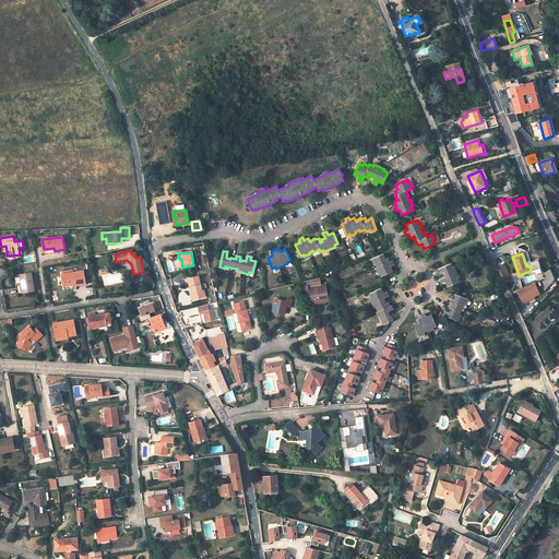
[(381,276),(392,271),(390,266),(393,264),(392,261),(389,262),(388,258),(383,260),(383,258),(384,257),(383,254),(371,259),(373,264),(376,264),(377,268),(376,268),(378,273),(380,273),(381,276)]
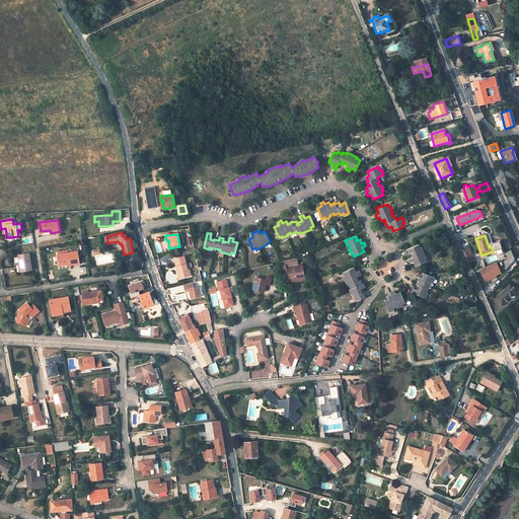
[(420,248),(419,245),(408,249),(409,253),(413,251),(414,253),(412,254),(414,257),(409,260),(410,263),(414,262),(416,267),(426,262),(425,258),(426,257),(422,247),(420,248)]
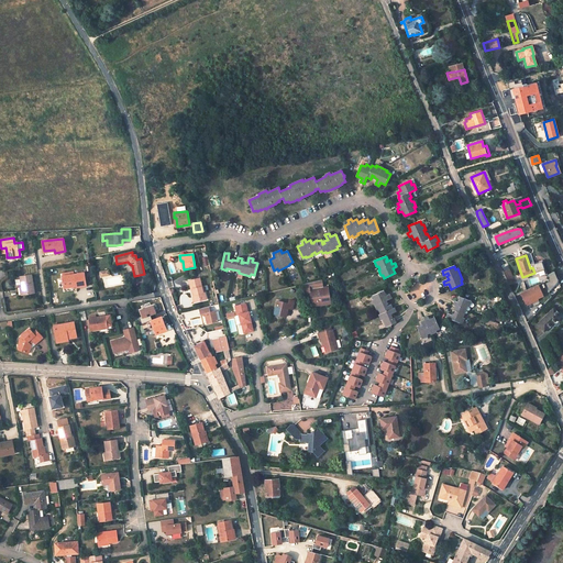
[(509,285),(515,282),(507,267),(505,268),(506,271),(504,272),(509,285)]
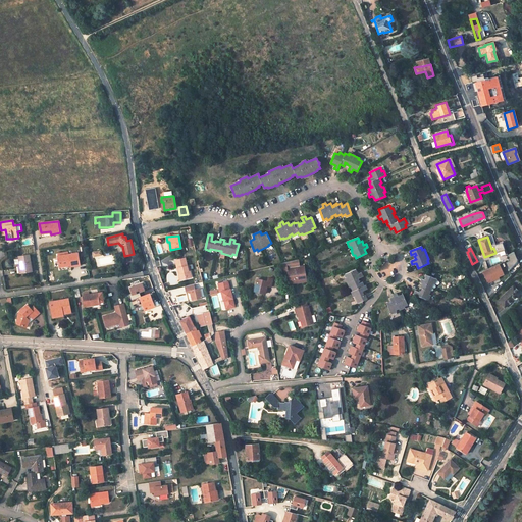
[(515,252),(507,255),(510,260),(506,262),(512,275),(520,266),(517,263),(518,261),(515,252)]
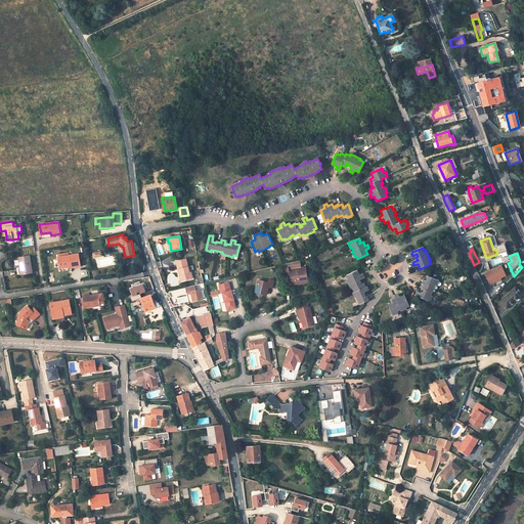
[(80,266),(78,254),(69,256),(69,258),(58,259),(59,271),(71,269),(71,267),(80,266)]
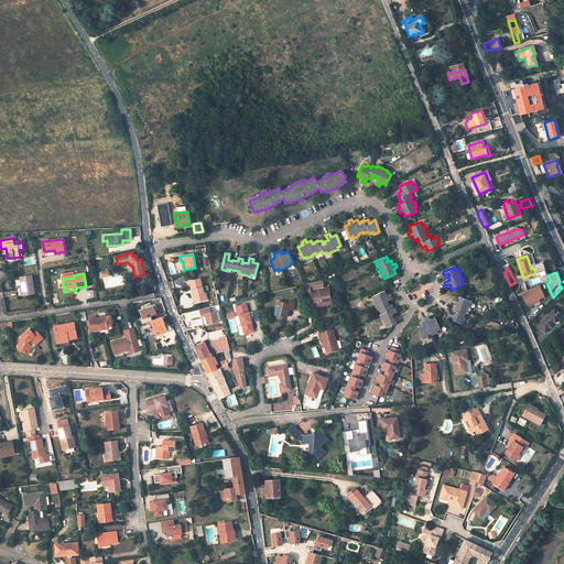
[(22,288),(23,296),(24,295),(35,294),(32,277),(21,278),(22,288)]
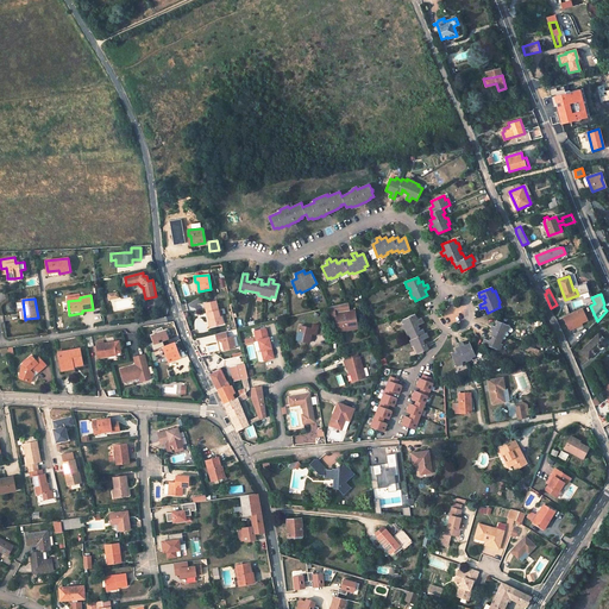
[(220,315),(217,300),(205,302),(207,313),(209,312),(211,318),(208,318),(211,326),(218,325),(217,322),(224,321),(223,315),(220,315)]
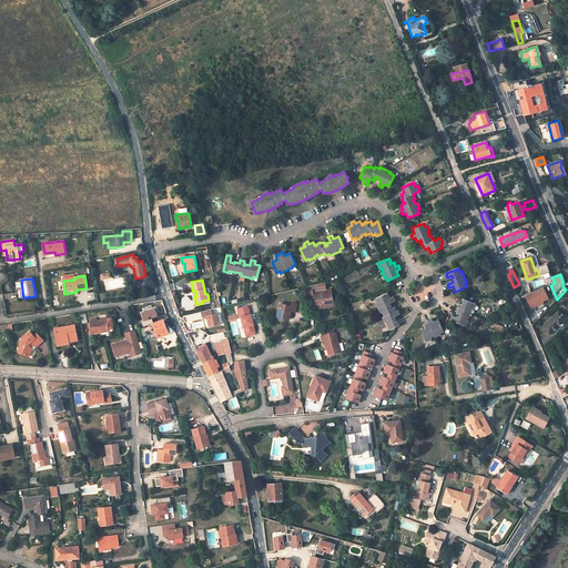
[(317,284),(306,286),(308,297),(314,296),(315,304),(318,304),(320,308),(332,306),(331,302),(334,302),(332,288),(326,290),(318,291),(317,284)]
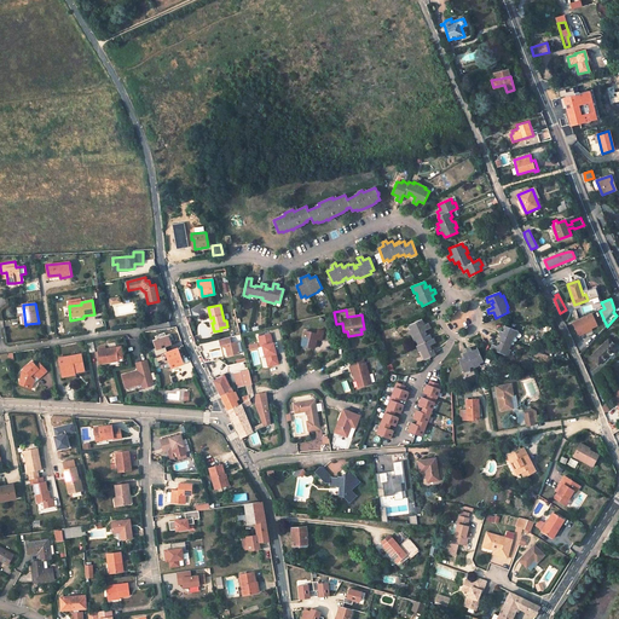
[(589,329),(597,325),(593,314),(573,323),(579,336),(584,333),(583,330),(586,329),(589,329)]
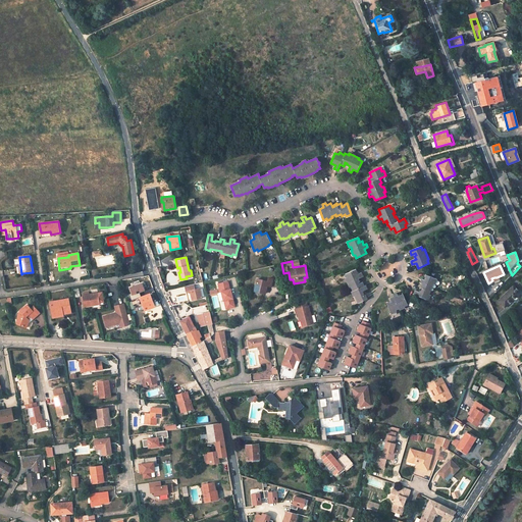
[(358,274),(356,269),(346,274),(347,277),(345,277),(350,289),(351,288),(353,291),(351,292),(354,297),(355,296),(358,303),(362,301),(367,299),(365,295),(364,296),(362,291),(367,289),(365,285),(364,285),(362,282),(359,283),(358,281),(359,281),(358,278),(363,276),(361,272),(358,274)]
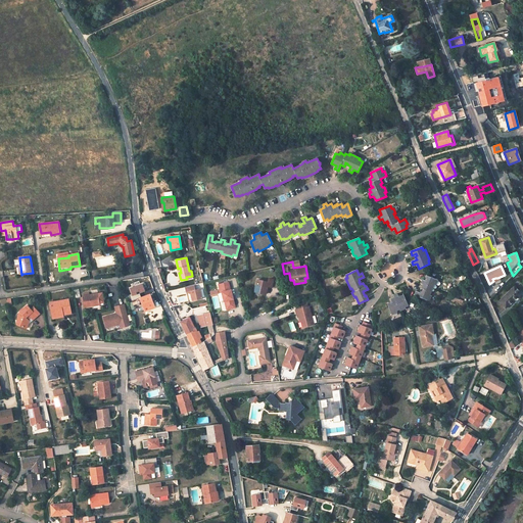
[(435,285),(437,280),(427,276),(426,279),(427,279),(426,281),(423,280),(421,283),(424,284),(422,288),(423,289),(421,293),(416,291),(415,294),(429,300),(431,296),(429,295),(434,284),(435,285)]
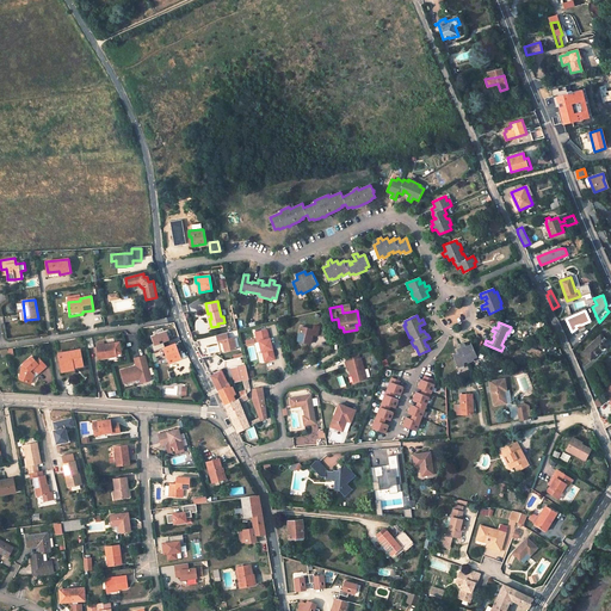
[(310,343),(313,334),(318,335),(320,326),(315,325),(314,329),(302,326),(298,337),(301,341),(310,343)]
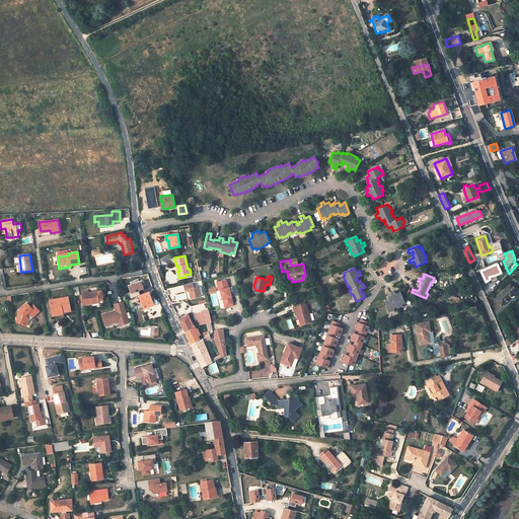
[(220,290),(222,298),(223,298),(225,306),(233,304),(229,287),(228,288),(226,280),(217,282),(219,290),(220,290)]
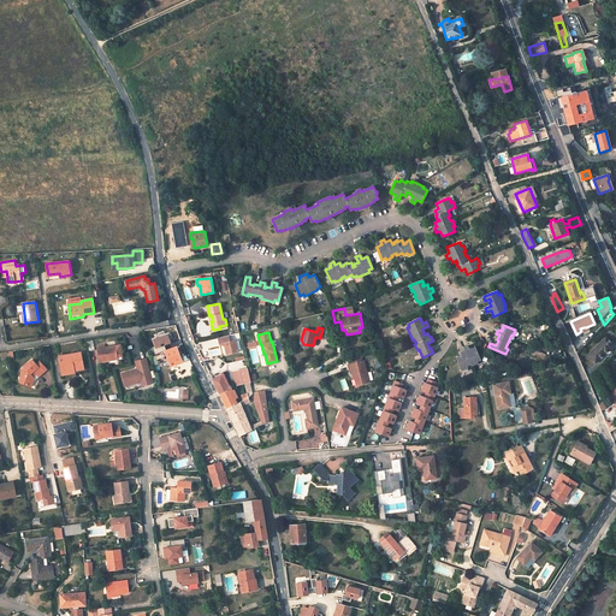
[(238,351),(235,339),(230,341),(229,335),(218,338),(220,344),(225,343),(227,354),(238,351)]
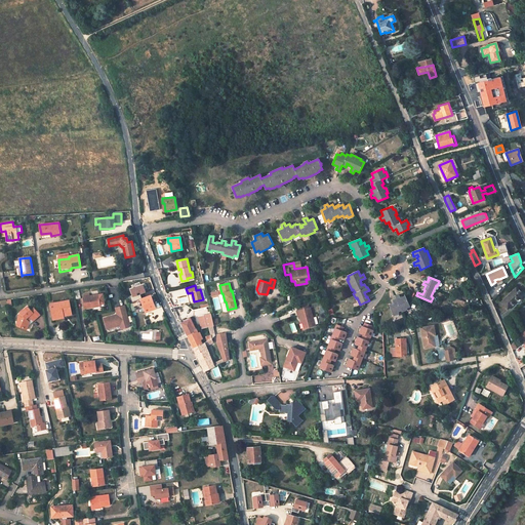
[(522,294),(516,287),(500,303),(508,310),(522,294)]
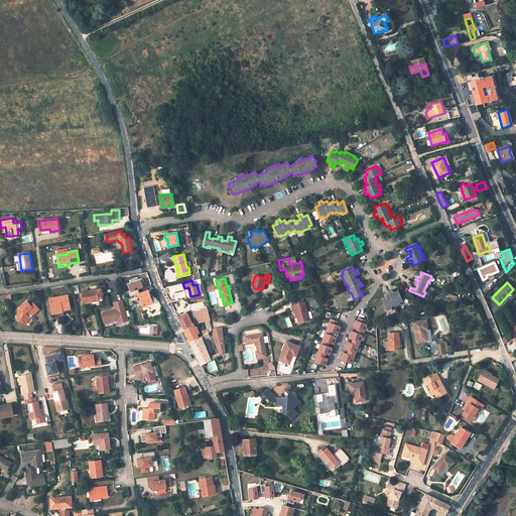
[(146,285),(136,288),(143,306),(152,302),(146,285)]
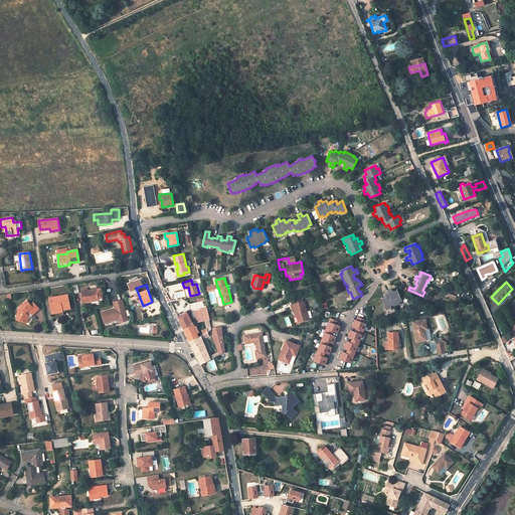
[(83,303),(93,302),(92,300),(99,298),(97,290),(88,291),(88,289),(84,289),(86,292),(81,293),(83,303)]
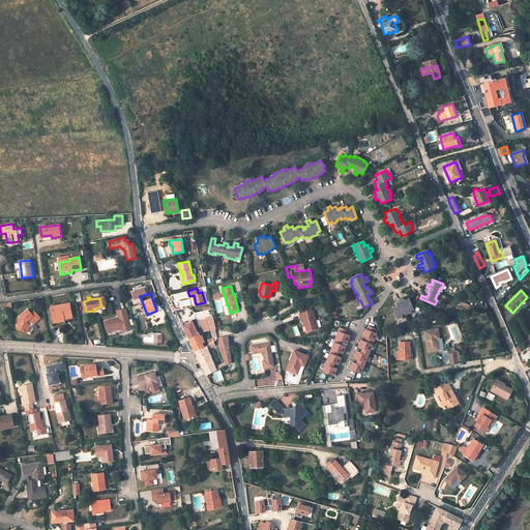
[(413,308),(409,298),(404,301),(403,297),(399,299),(400,301),(396,303),(398,306),(395,307),(395,306),(392,307),(398,319),(402,316),(402,315),(405,313),(406,315),(411,313),(410,311),(413,308)]
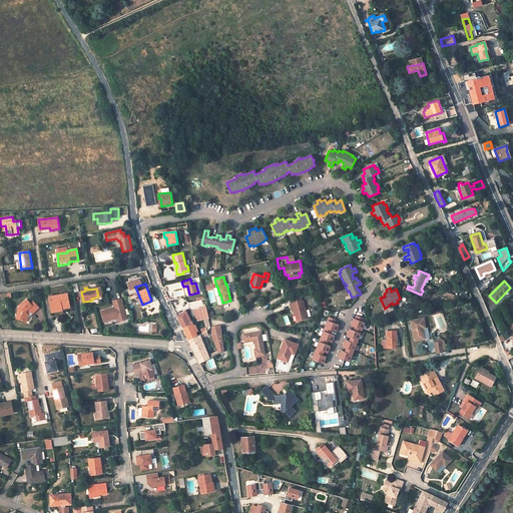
[(51,308),(56,307),(56,308),(57,311),(63,310),(62,307),(70,306),(67,294),(49,298),(51,308)]
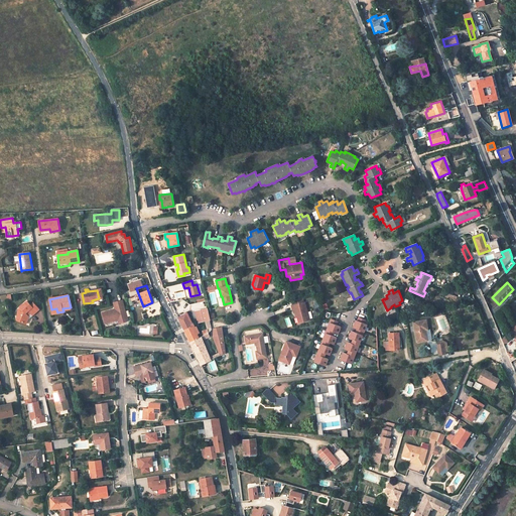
[(302,296),(293,299),(294,303),(291,304),(292,308),(294,308),(295,312),(297,311),(298,315),(299,315),(301,321),(310,318),(305,300),(304,301),(302,296)]
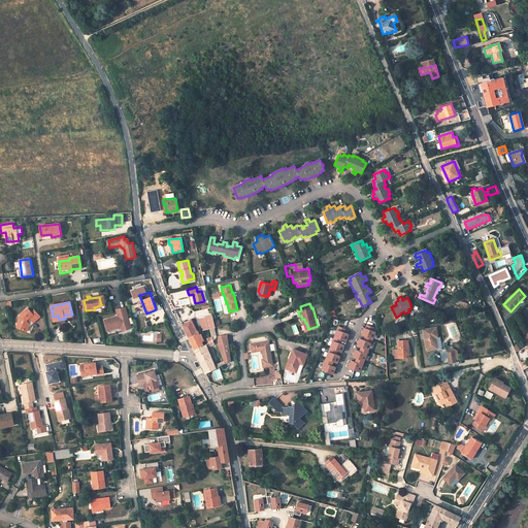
[(125,306),(117,309),(119,316),(119,318),(116,319),(116,317),(104,320),(107,330),(121,327),(122,330),(129,328),(130,326),(125,306)]
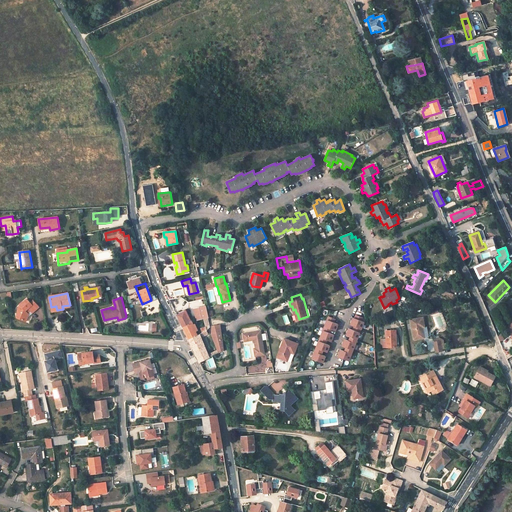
[(32,313),(38,308),(33,301),(30,303),(26,299),(19,305),(22,307),(20,309),(16,318),(25,322),(28,314),(27,313),(30,311),(32,313)]
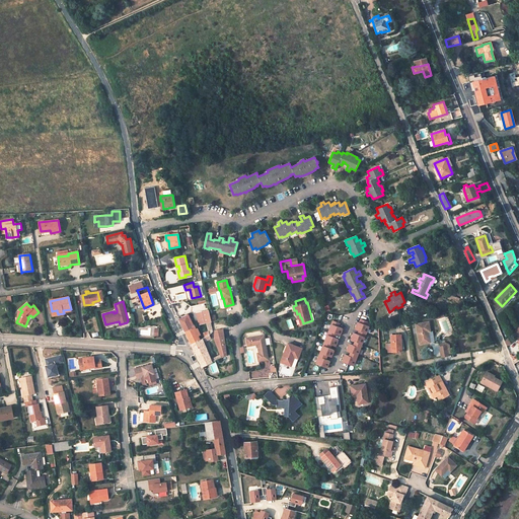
[(209,310),(208,310),(197,313),(198,320),(210,317),(209,310)]
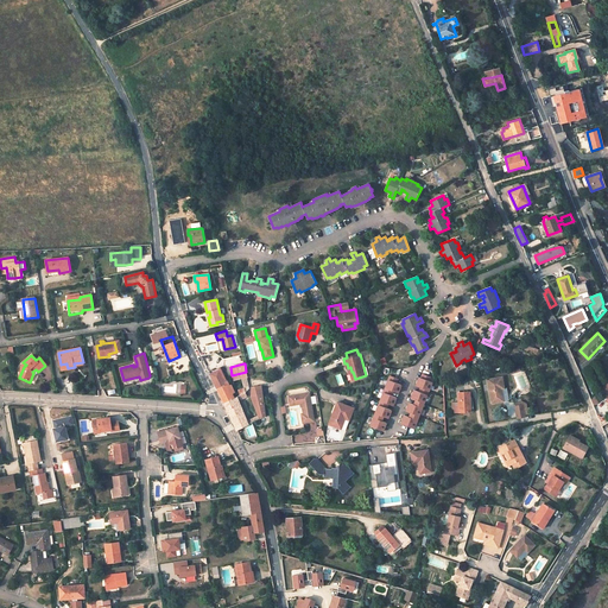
[(225,381),(219,369),(209,374),(215,386),(225,381)]
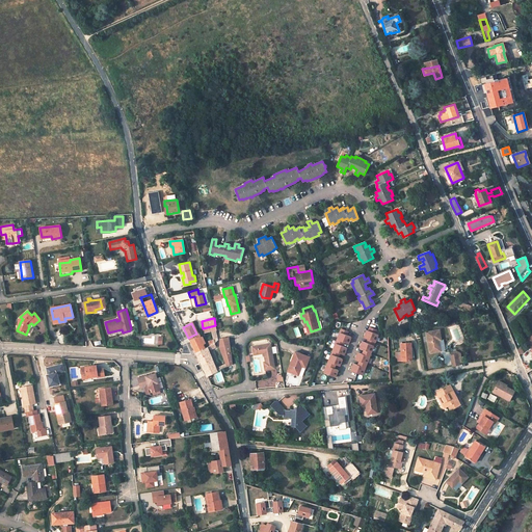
[(368,339),(376,342),(379,335),(375,334),(377,329),(369,327),(368,330),(367,329),(364,338),(368,339)]
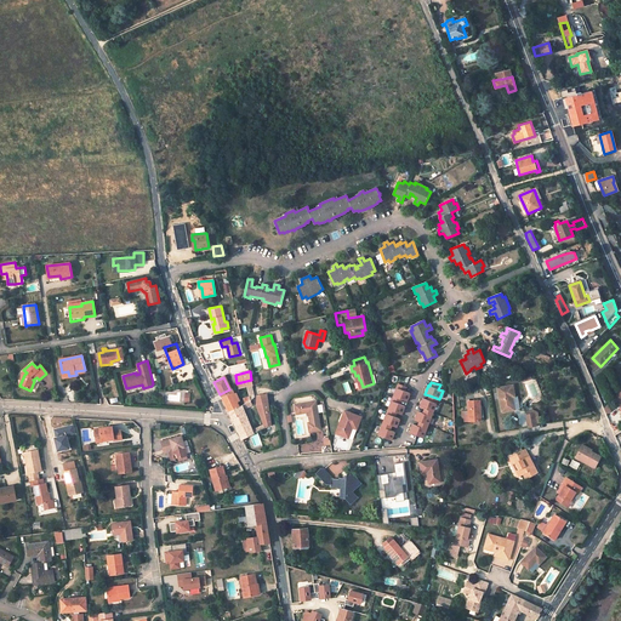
[(411,393),(406,392),(408,387),(398,383),(393,397),(403,400),(408,403),(411,393)]
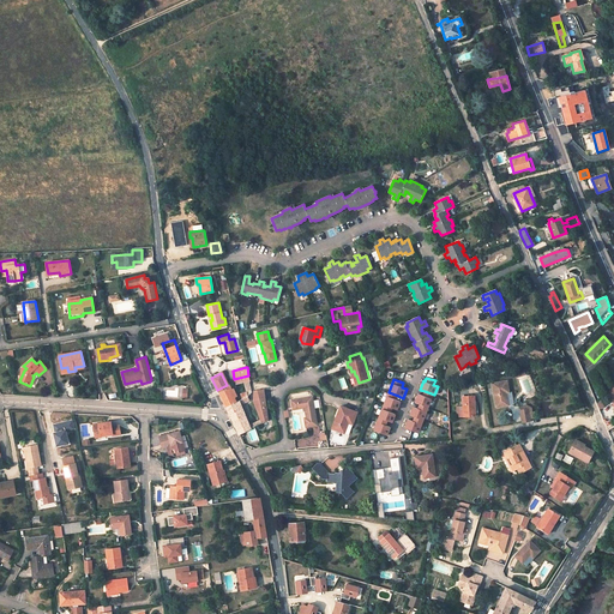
[(509,391),(506,380),(492,383),(497,407),(507,404),(506,392),(509,391)]
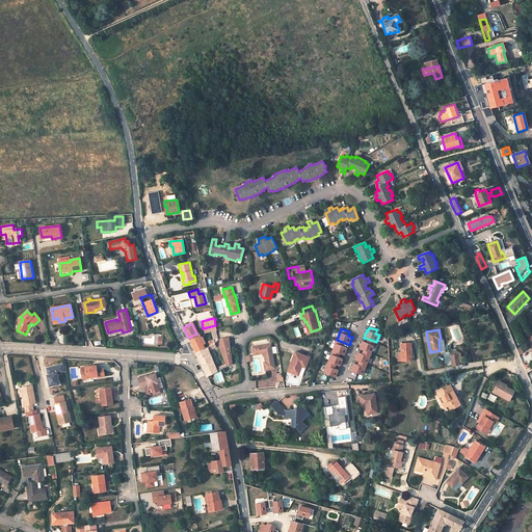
[(203,349),(201,345),(204,344),(198,333),(196,334),(188,338),(192,345),(196,353),(203,349)]
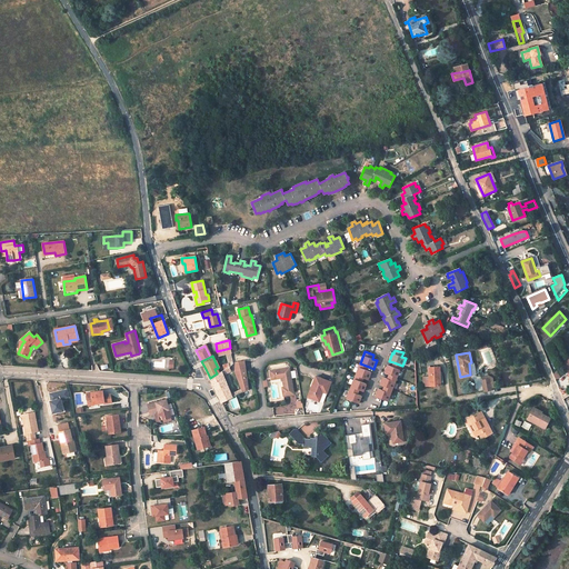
[(236,371),(243,391),(248,389),(246,369),(245,361),(235,362),(236,371)]
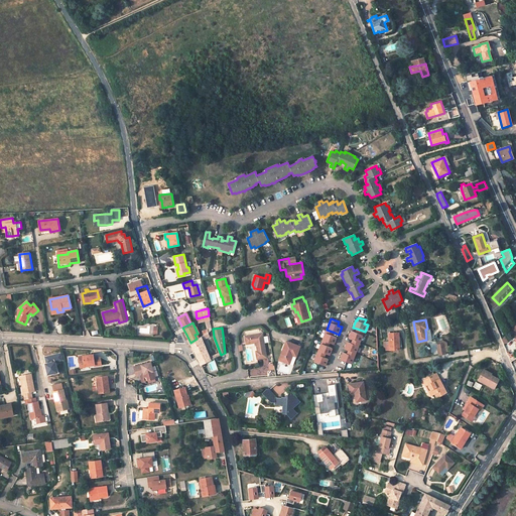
[(353,340),(361,343),(364,336),(365,332),(357,329),(355,333),(351,331),(349,338),(353,340)]
